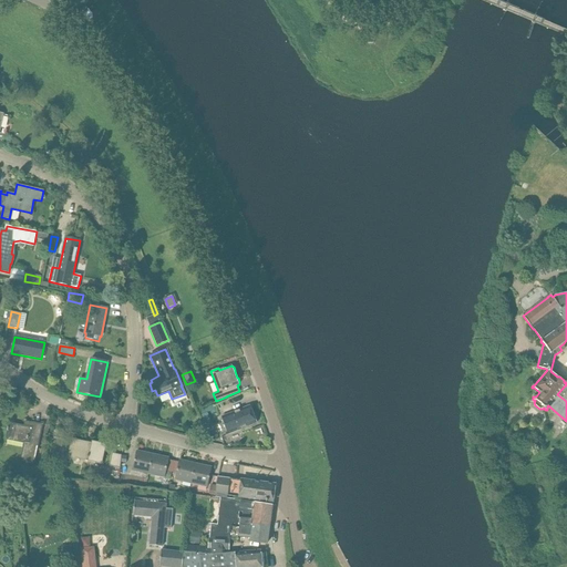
[(557,394),(566,401),(566,384),(566,385),(565,385),(557,394)]
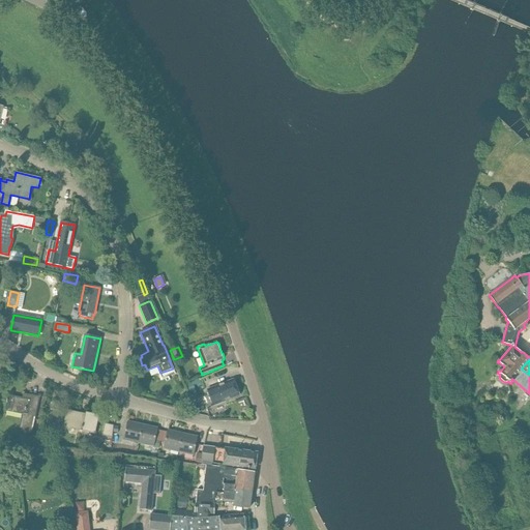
[(185,384),(187,388),(201,383),(200,379),(185,384)]
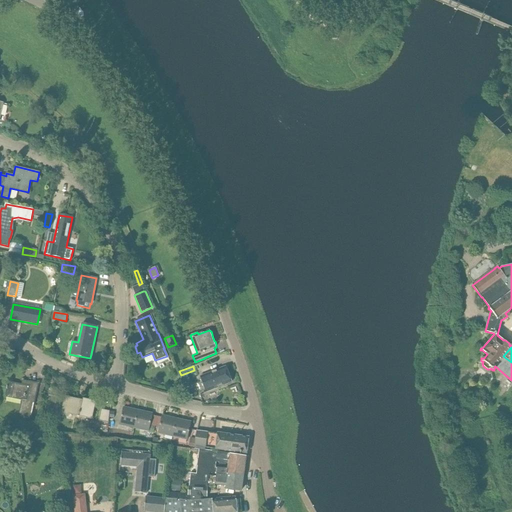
[(206,392),(232,382),(226,366),(200,377),(206,392)]
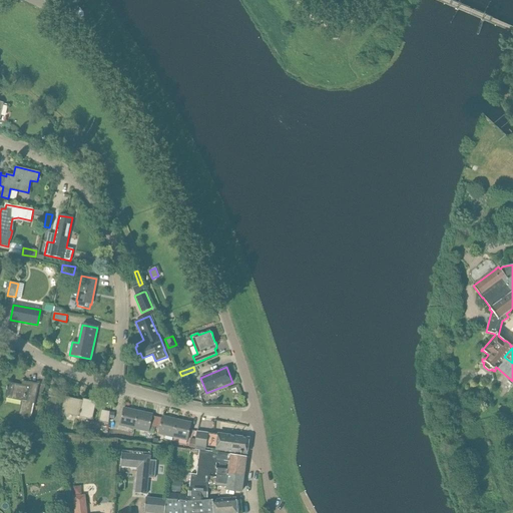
[(8,382),(5,399),(22,402),(18,417),(31,419),(39,384),(28,382),(27,386),(22,385),(8,382)]
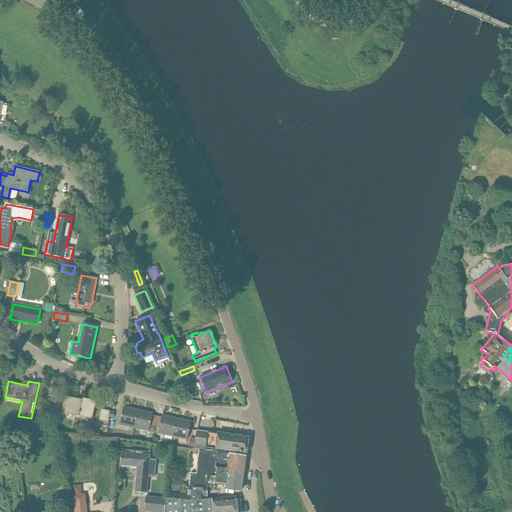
[(61,412),(91,419),(95,400),(83,398),(83,399),(64,395),(61,412)]
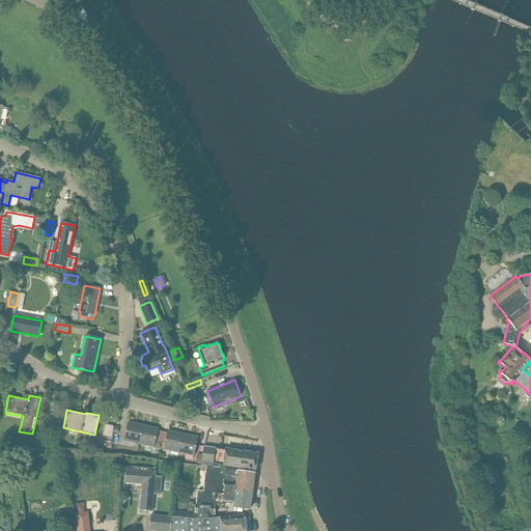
[(123,441),(139,444),(143,425),(128,422),(123,441)]
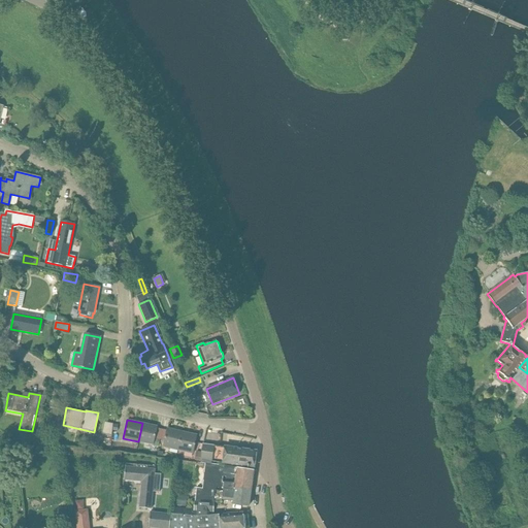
[(111,436),(113,424),(104,422),(101,434),(111,436)]
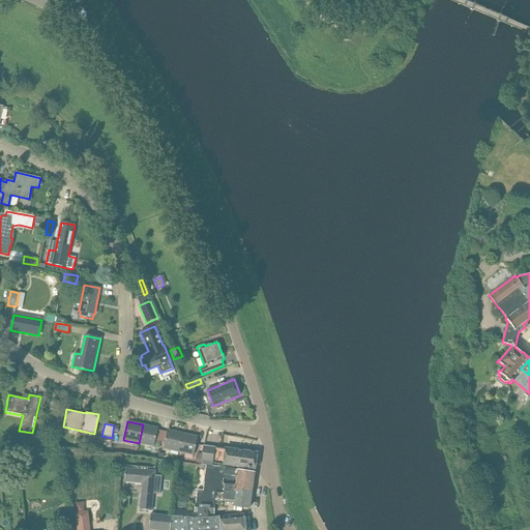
[(143,424),(139,443),(153,446),(157,428),(143,424)]
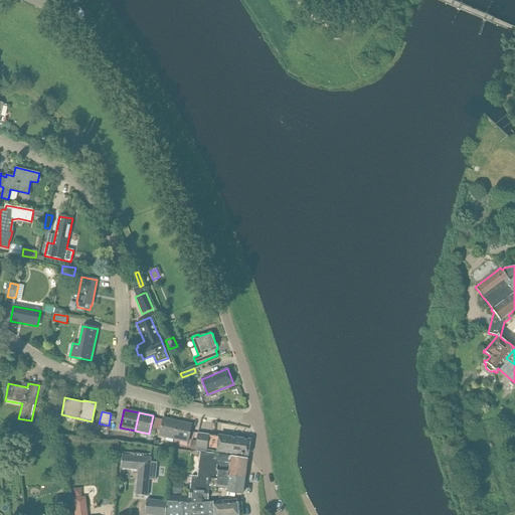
[(173,440),(177,421),(163,417),(159,436),(173,440)]
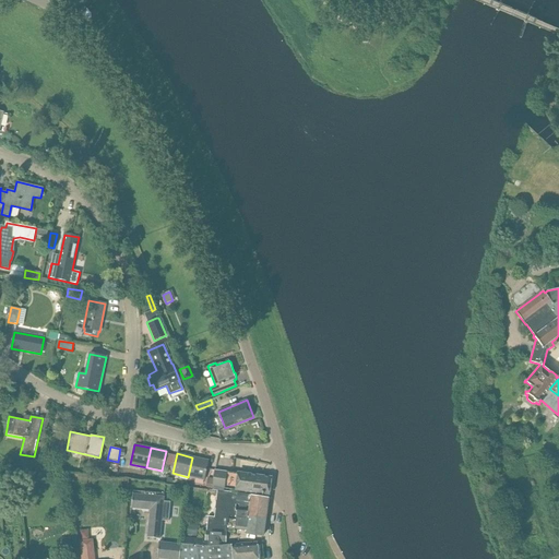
[(192,458),(188,477),(204,480),(209,461),(192,458)]
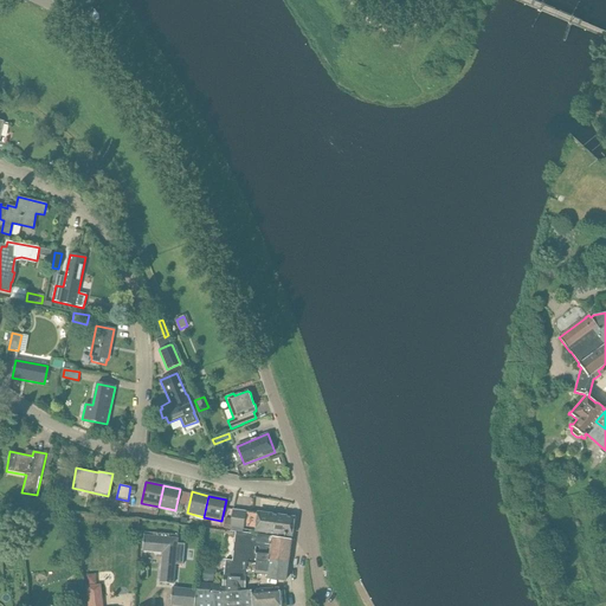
[(231,528),(230,532),(236,533),(236,532),(243,533),(243,530),(291,536),(294,517),(233,509),(231,528)]
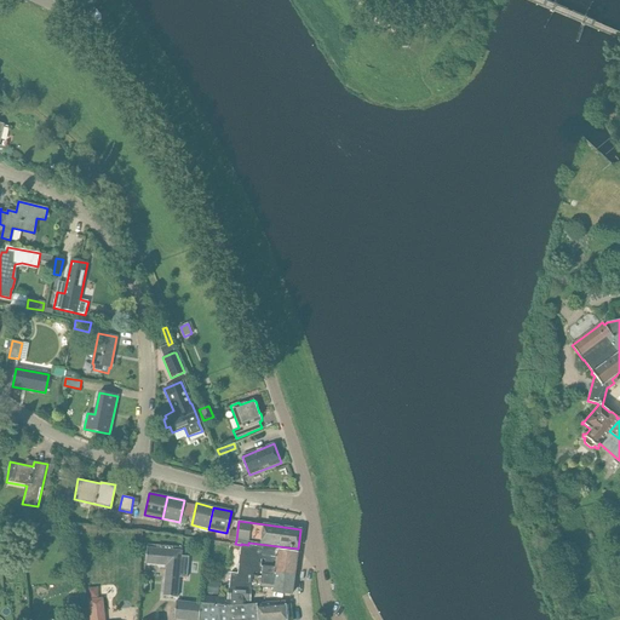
[(294,573),(298,552),(241,544),(241,545),(239,564),(294,573)]
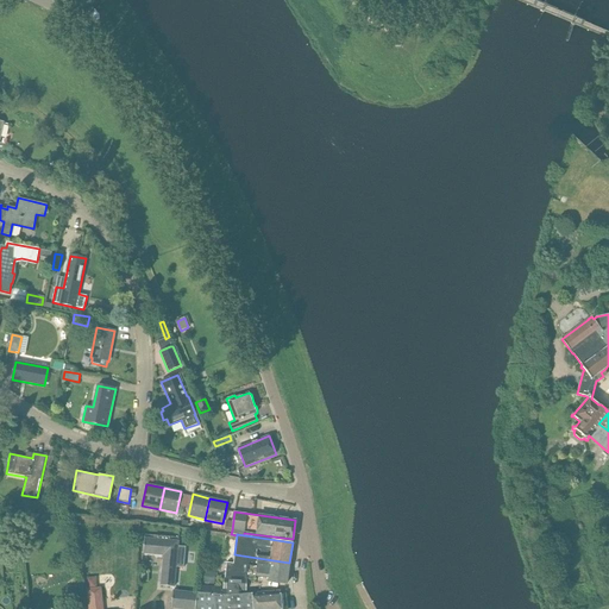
[(179,538),(144,535),(143,553),(163,556),(161,586),(174,588),(176,567),(183,567),(186,547),(177,546),(179,538)]
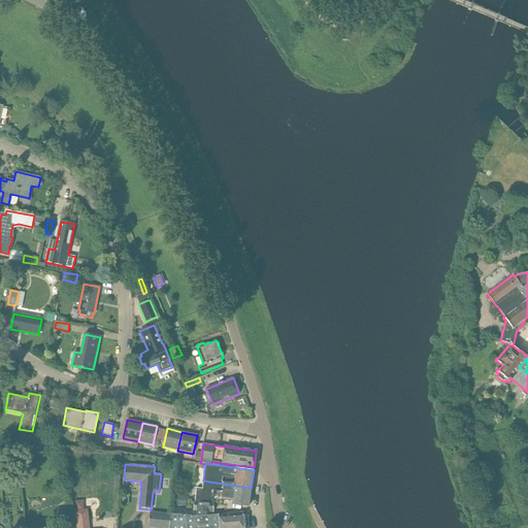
[(196,514),(209,513),(212,513),(212,502),(222,502),(223,499),(233,500),(232,504),(249,506),(251,488),(203,481),(202,489),(196,488),(195,501),(196,514)]
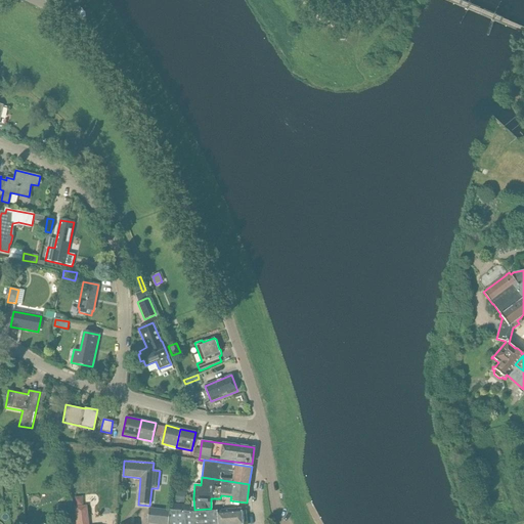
[(88,523),(87,509),(76,510),(77,523),(88,523)]
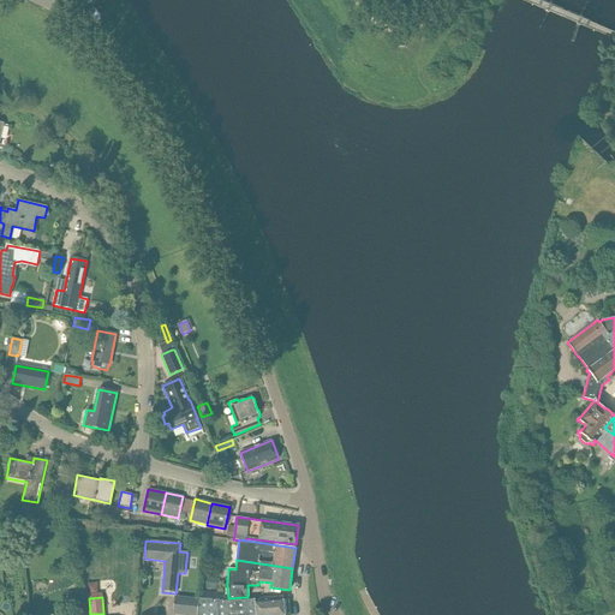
[(197,614),(199,599),(175,597),(174,597),(173,614),(181,614),(197,614)]
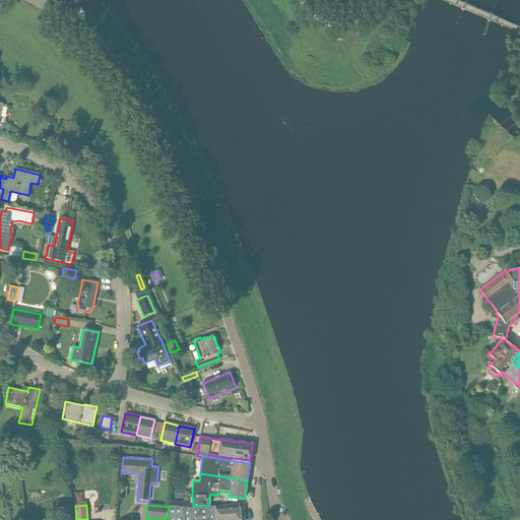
[(240,519),(240,505),(206,508),(206,505),(193,506),(194,509),(169,507),(167,519),(240,519)]
